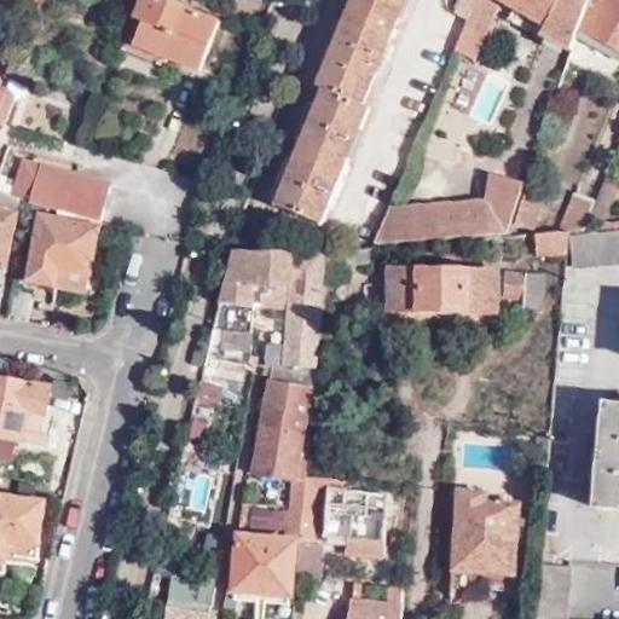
[(196,71),(218,21),(162,0),(144,0),(133,27),(139,29),(132,45),(196,71)]
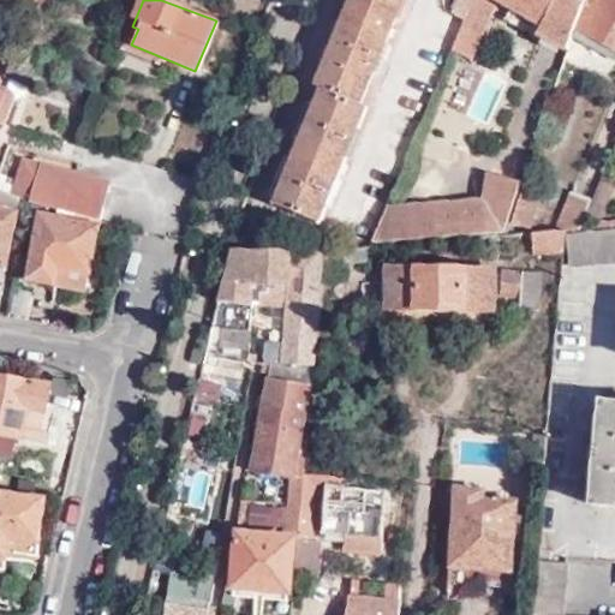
[(320,88),(273,203),(317,222),(365,107),(359,103),(401,0),(348,0),(314,85),(320,88)]
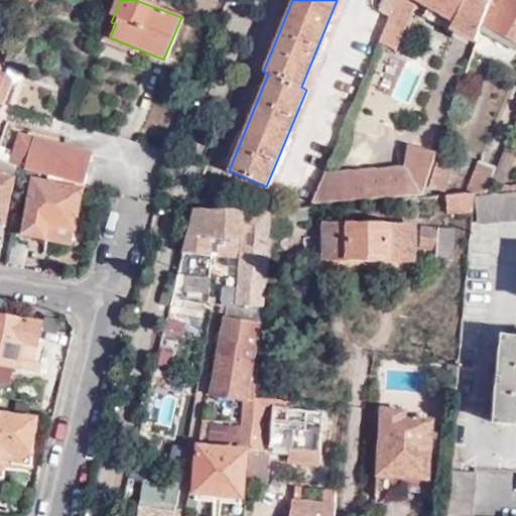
[(403,0),(396,17),(384,41),(402,51),(418,17),(409,12),(414,0),(416,0),(460,23),(456,31),(477,43),(484,24),(492,0),(403,0)]
